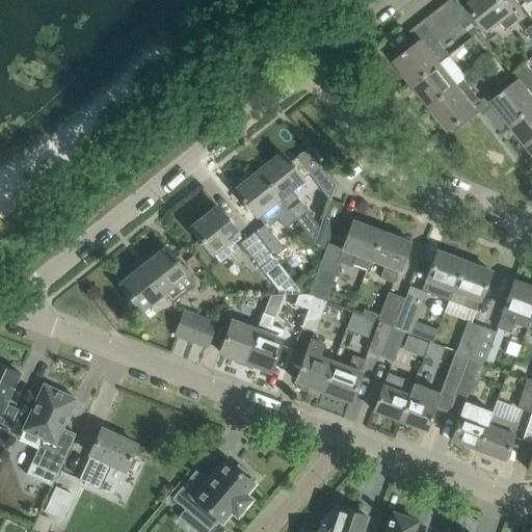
[(453,0),(450,0),(443,6),(458,26),(468,18),(453,0)]
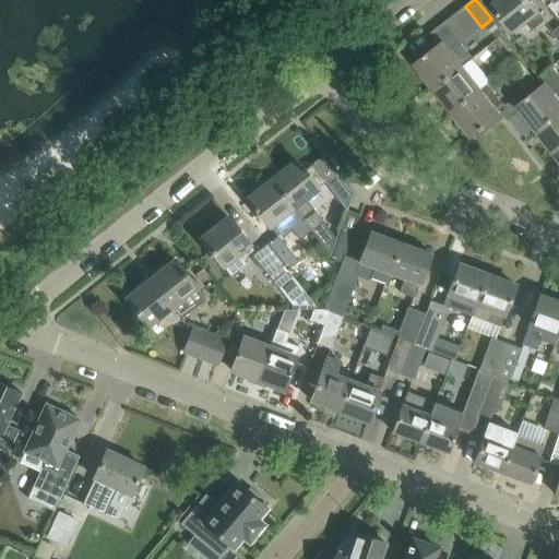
[(538,10),(530,0),(497,0),(492,4),(513,31),(524,21),(533,32),(546,21),(538,11),(538,10)]
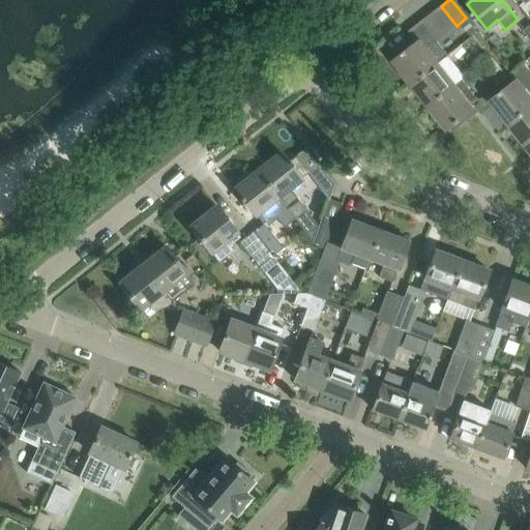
[(441,6),(431,15),(446,34),(457,26),(441,6)]
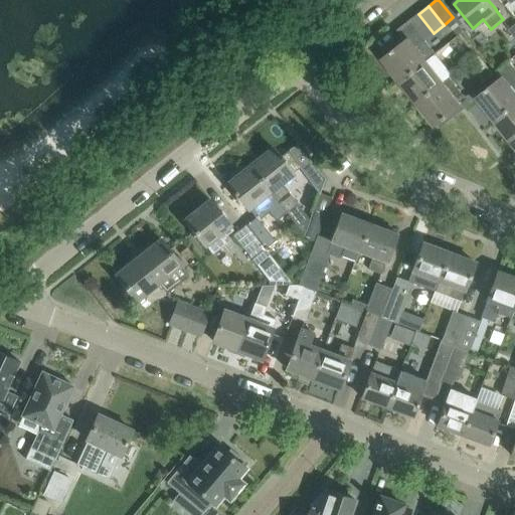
[(418,14),(409,22),(423,40),(424,39),(434,33),(418,14)]
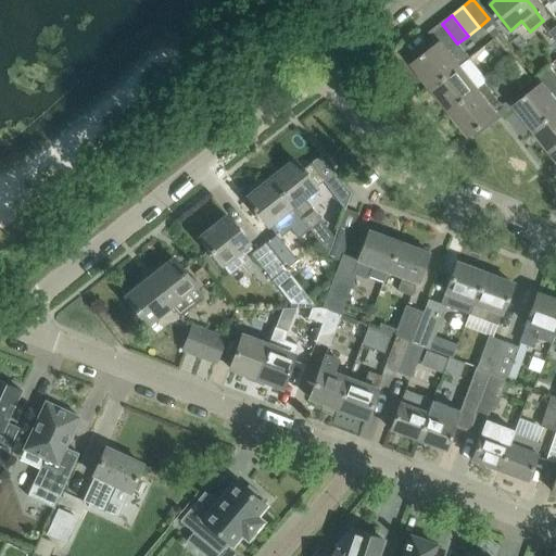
[(446,52),(447,52),(457,43),(442,24),(430,33),(439,43),(446,52)]
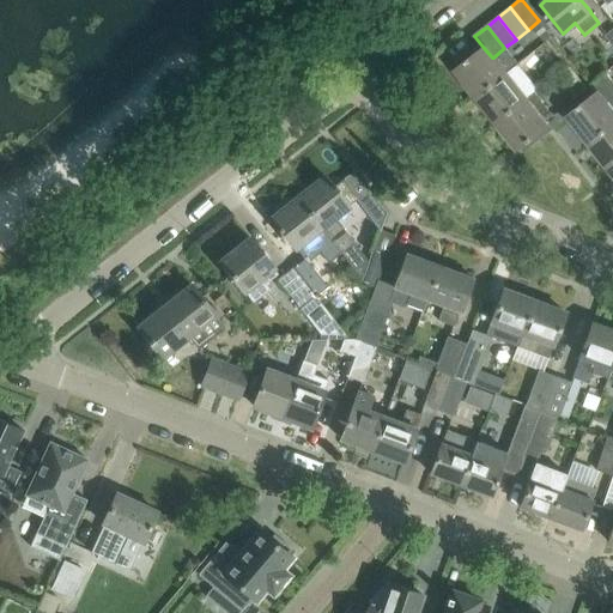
[(519,64),(505,47),(504,48),(493,58),(492,58),(484,48),(471,59),(468,58),(465,60),(467,62),(456,70),(478,97),(507,74),(519,64)]
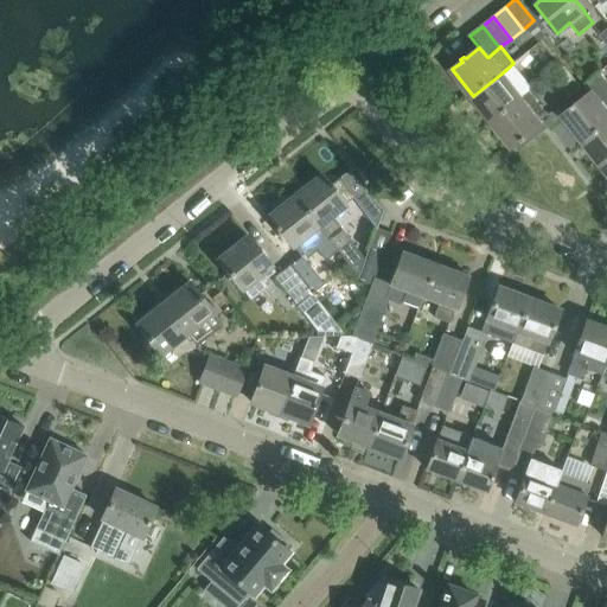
[(563,115),(583,141),(606,122),(606,81),(599,71),(585,83),(592,93),(577,104),(576,102),(573,106),(574,107),(563,115)]
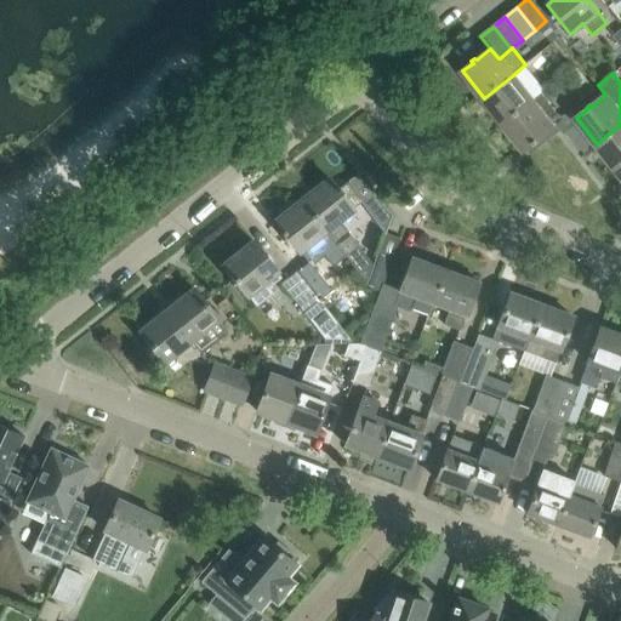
[(534,101),(513,75),(484,98),(503,124),(534,101)]
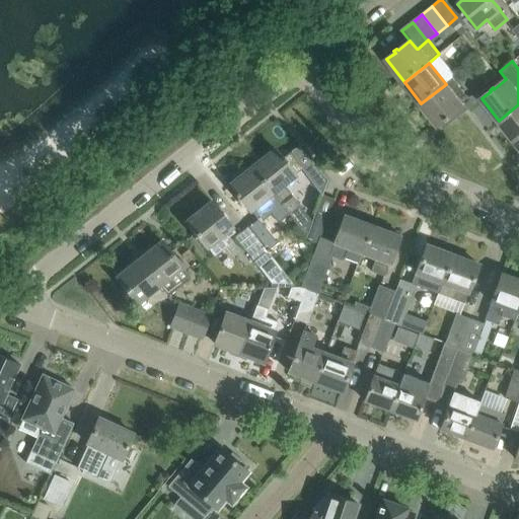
[(497,74),(490,65),(486,69),(480,73),(488,81),(497,74)]
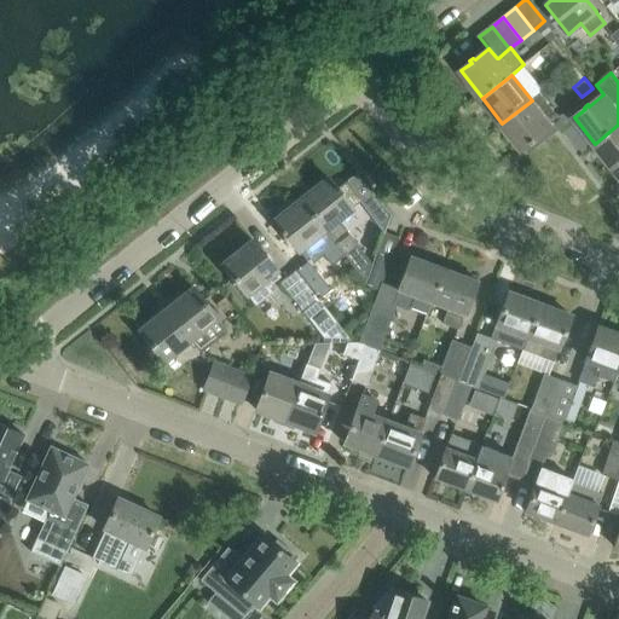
[(551,126),(550,125),(560,117),(541,93),(532,100),(502,123),(522,149),(533,142),(534,143),(538,140),(537,138),(551,126)]
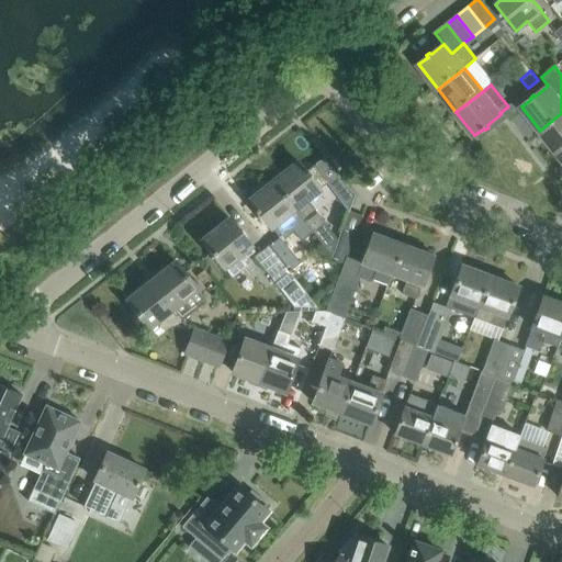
[(561,113),(540,131),(559,154),(561,150),(561,113)]
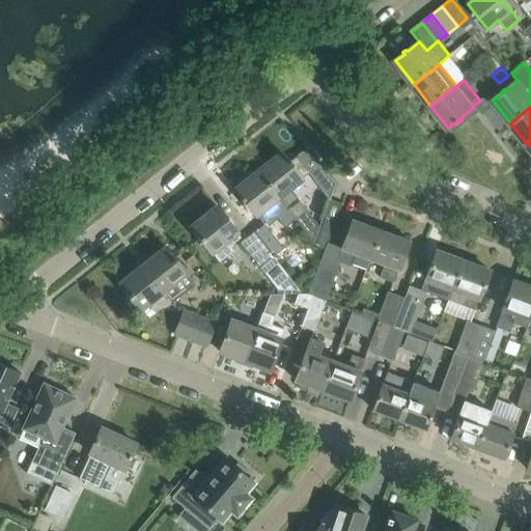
[(258,170),(296,219),(307,234),(312,230),(318,226),(288,187),(309,171),(297,155),(289,161),(288,159),(286,160),(281,152),(258,170)]
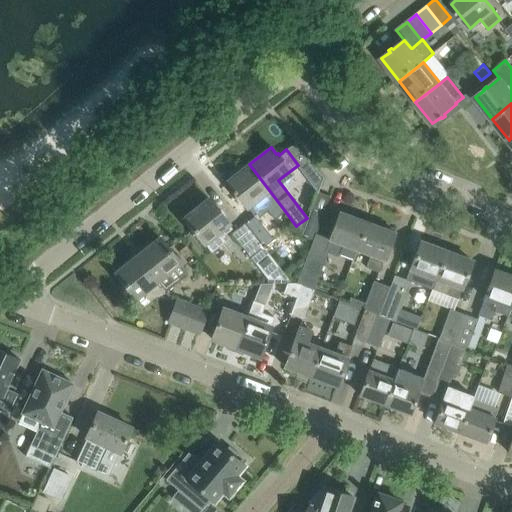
[(235,191),(247,207),(257,198),(275,220),(285,211),(249,164),(227,181),(233,189),(231,190),(233,192),(235,191)]
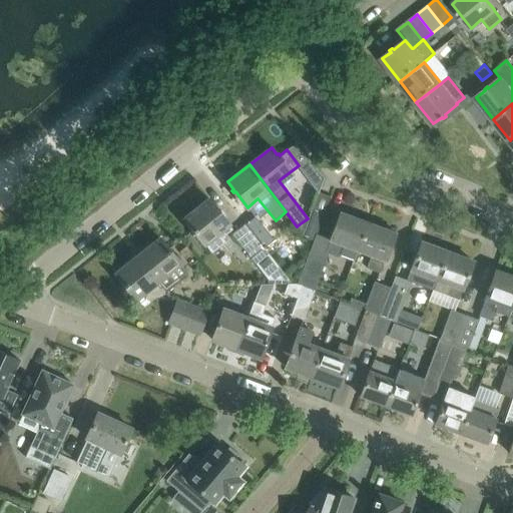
[(318,191),(308,218),(301,235),(313,240),(330,196),(318,191)]
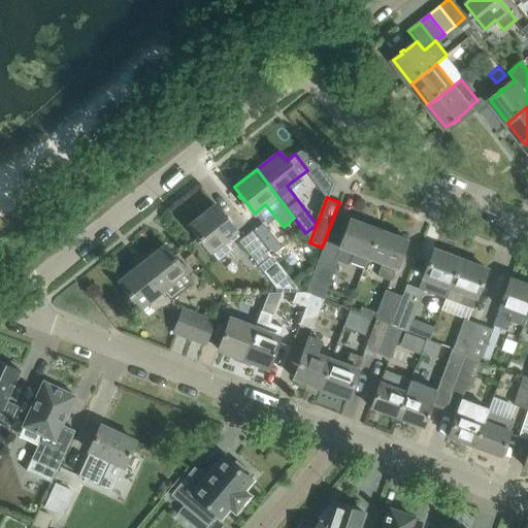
[(230,224),(231,223),(227,217),(225,218),(213,203),(189,224),(213,256),(237,236),(234,232),(235,231),(230,224)]
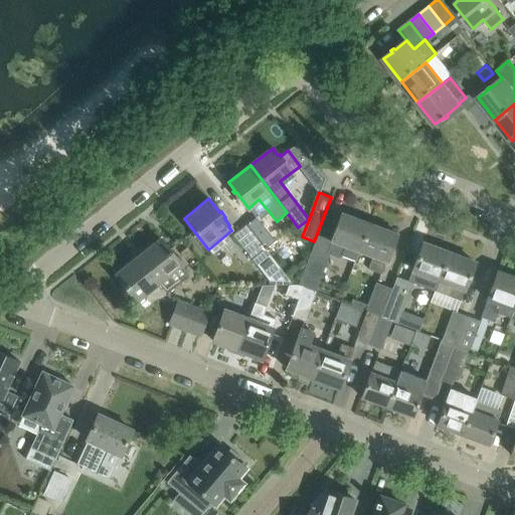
[(344,245),(358,250),(368,222),(341,212),(325,253),(339,259),(344,245)]
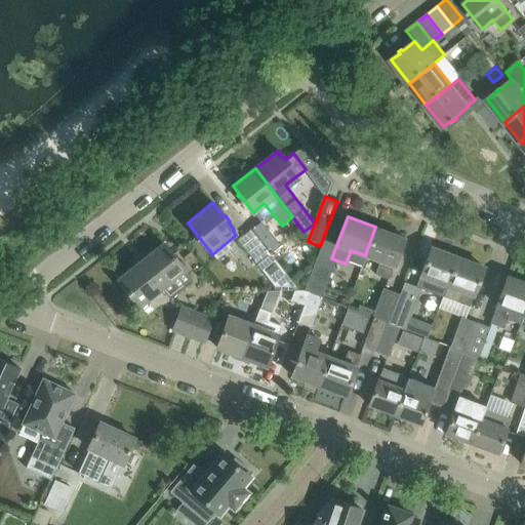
[(251,230),(271,254),(281,245),(261,221),(251,230)]
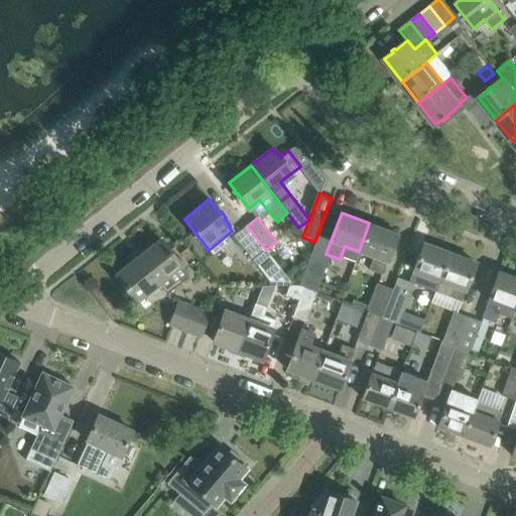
[(397,234),(369,223),(359,251),(372,256),(368,269),(381,274),(386,261),(387,262),(397,234)]
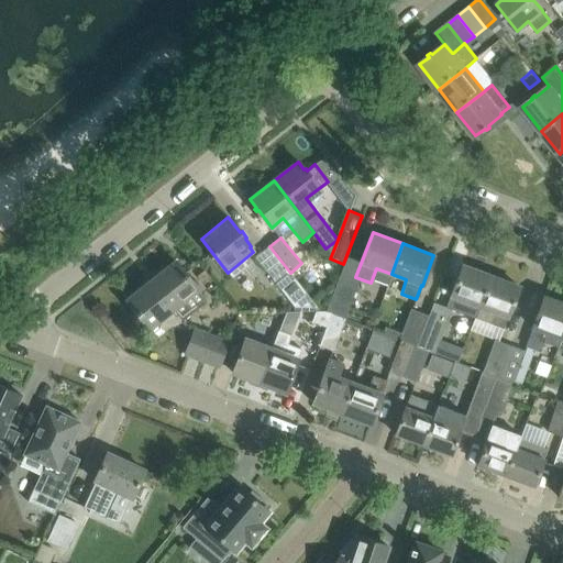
[(277,283),(290,273),(269,246),(256,256),(277,283)]
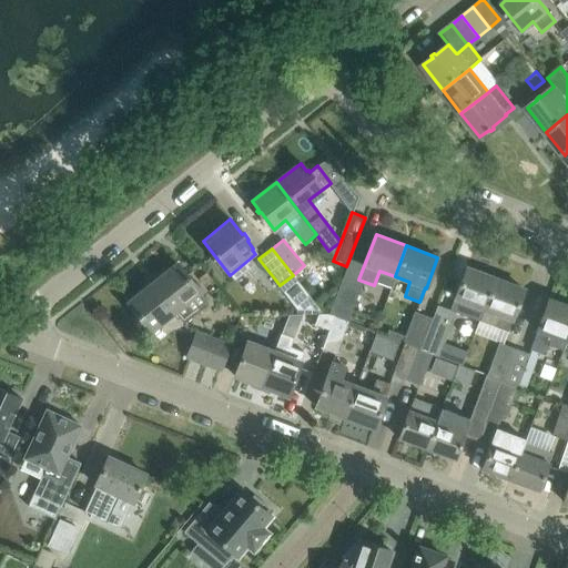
[(175,262),(151,281),(174,312),(183,323),(209,304),(175,262)]
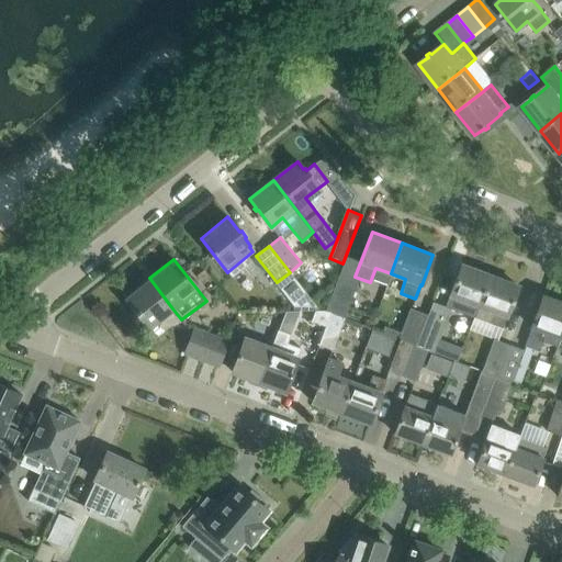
[(490,276),(460,265),(445,307),(474,318),(479,305),(490,276)]
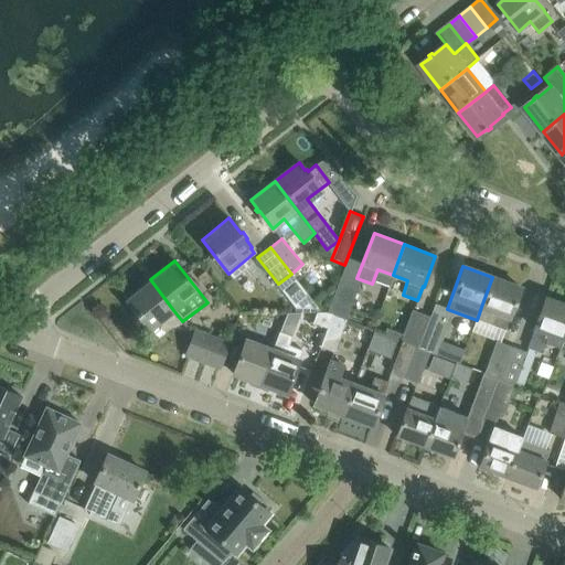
[(492,277),(481,307),(477,320),(504,330),(520,287),(492,277)]
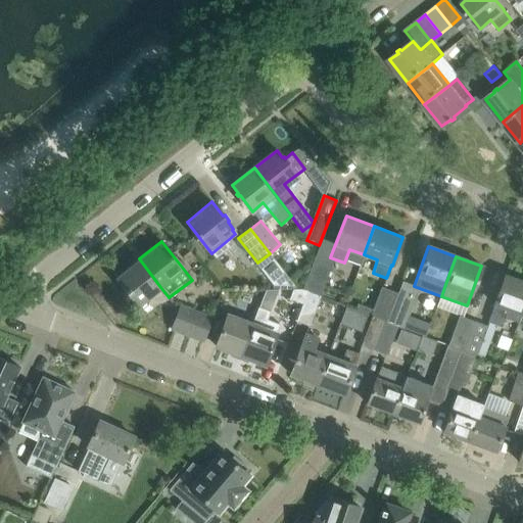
[(160,287),(139,258),(116,277),(138,304),(160,287)]
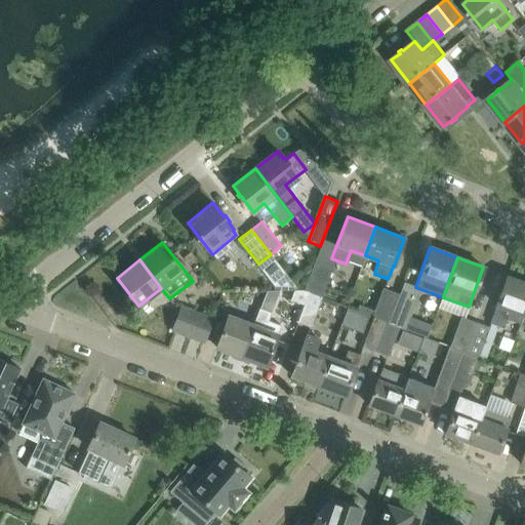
[(305,289),(310,292),(322,296),(331,270),(315,263),(305,289)]
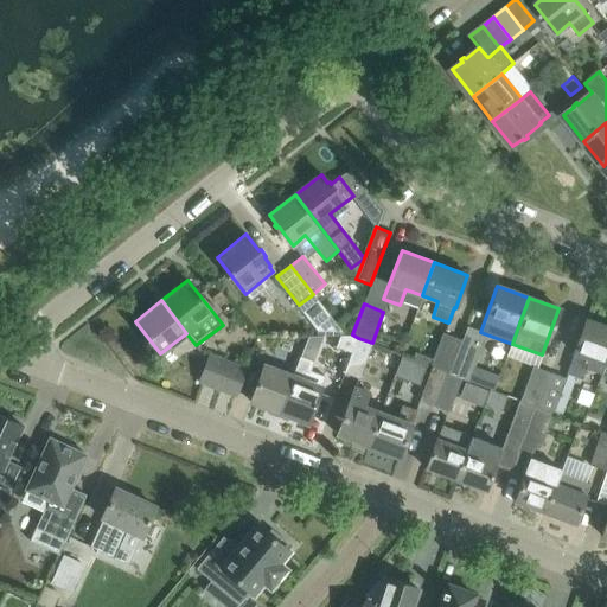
[(601,375),(605,365),(606,357),(606,326),(586,319),(573,353),(574,353),(566,374),(582,379),(586,369),(601,375)]
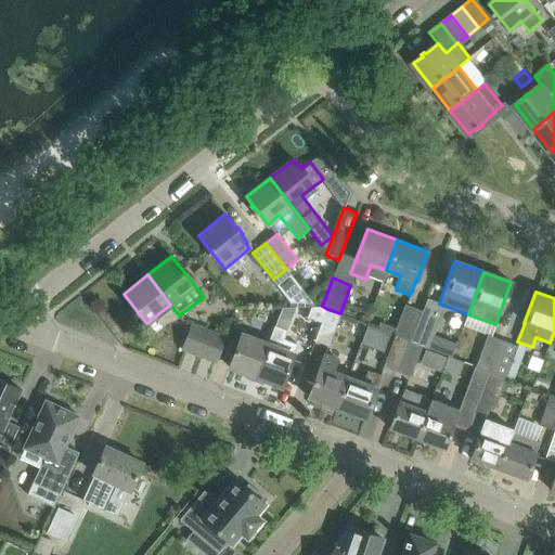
[(409,340),(411,341),(423,311),(405,305),(396,330),(378,323),(376,327),(409,340)]
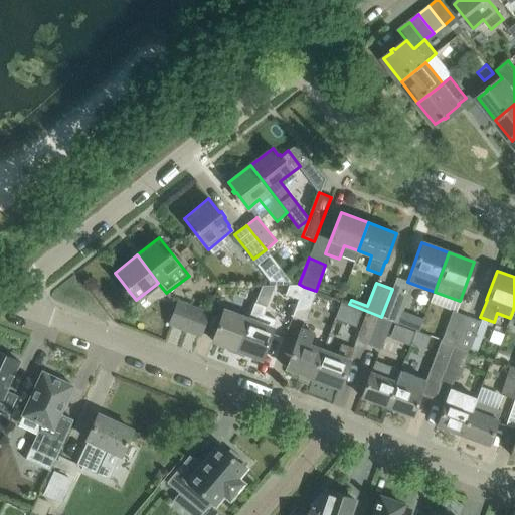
[(304,287),(299,284),(290,284),(280,311),(293,317),(304,287)]
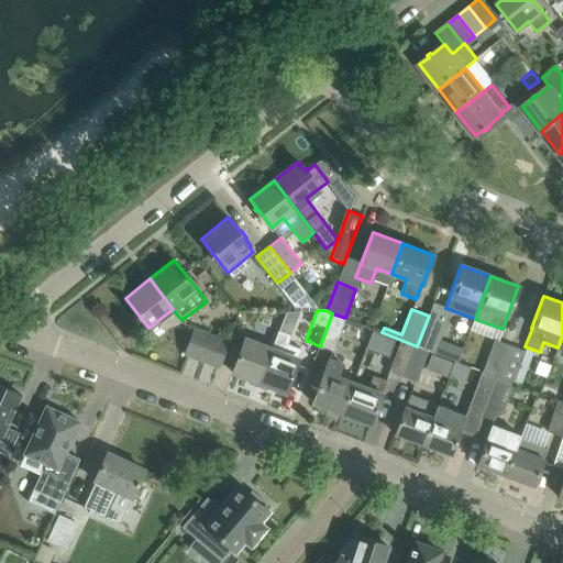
[(345,318),(332,313),(320,346),(332,352),(345,318)]
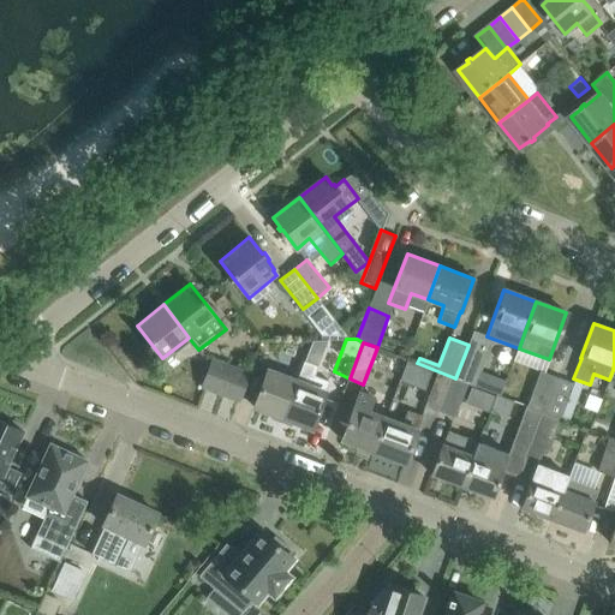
[(469,345),(455,378),(467,383),(470,383),(483,351),(469,345)]
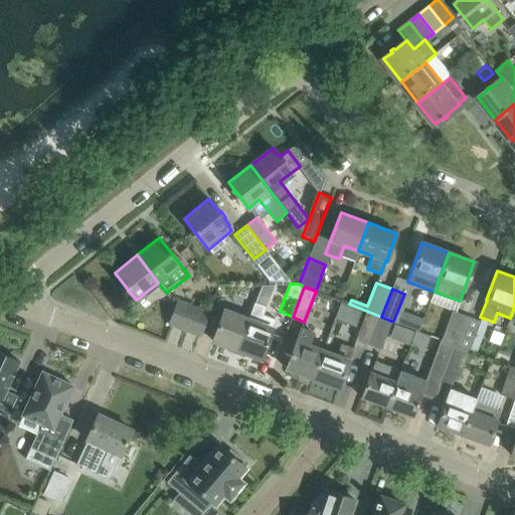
[(168,324),(184,330),(190,314),(193,307),(177,301),(168,324)]
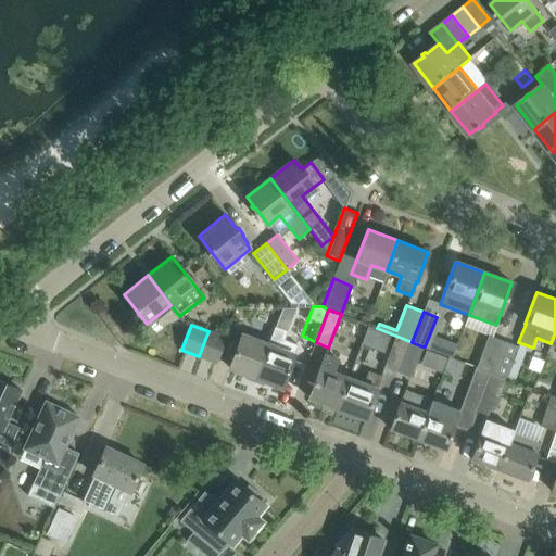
[(384,368),(397,374),(409,341),(377,328),(369,325),(364,337),(392,348),(384,368)]
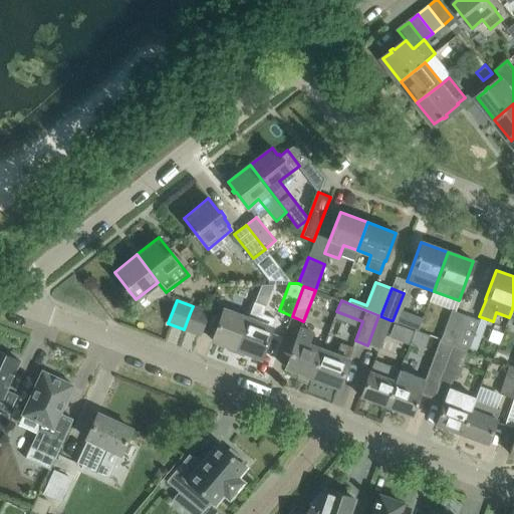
[(212,339),(236,348),(247,318),(210,304),(207,311),(200,331),(213,336),(212,339)]
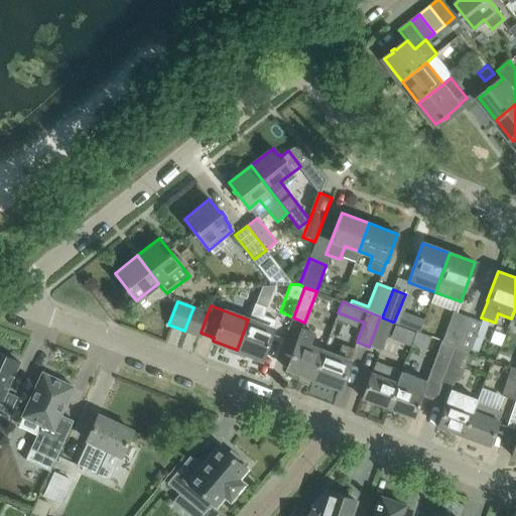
[(199,336),(201,333),(208,312),(194,307),(190,314),(184,331),(199,336)]
